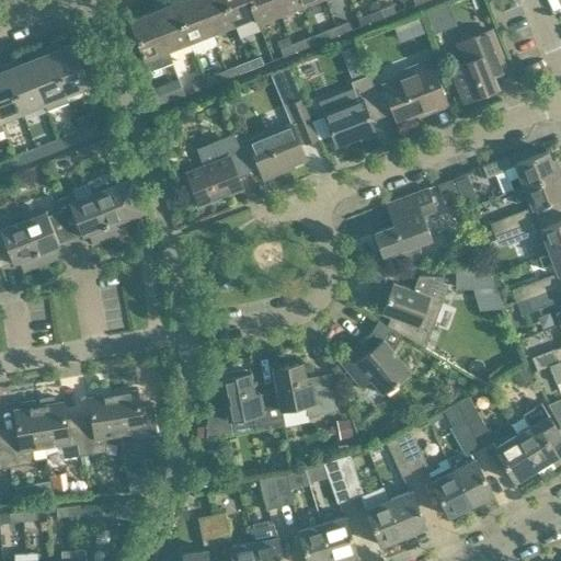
[(216,44),(212,33),(198,0),(181,0),(174,2),(190,42),(194,53),(216,44)]
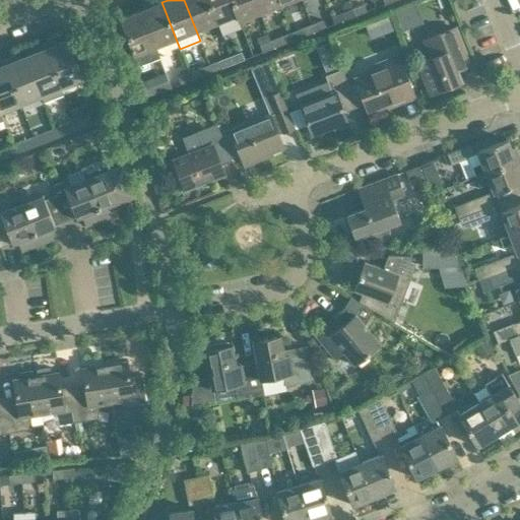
[(216,22),(207,0),(184,0),(196,30),(216,22)]
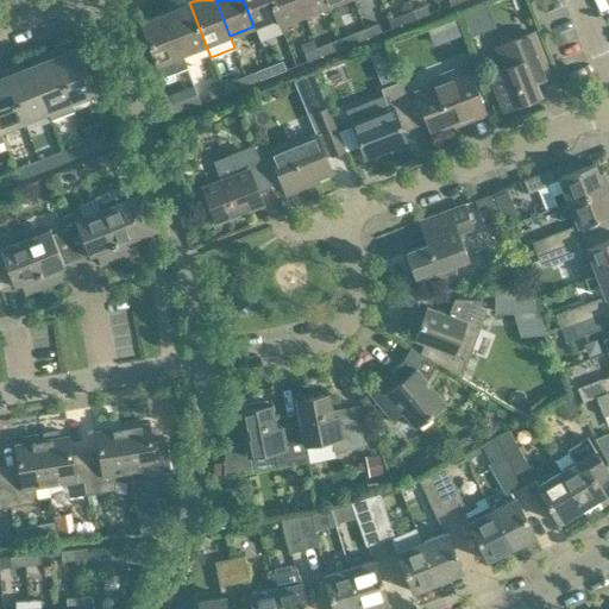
[(277,17),(270,0),(243,0),(253,26),(277,18),(277,17)]
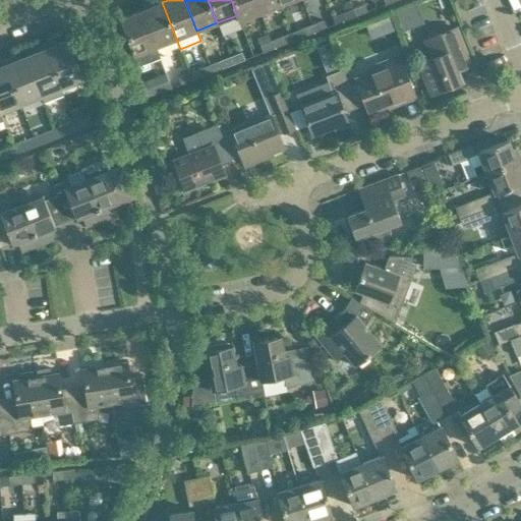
[(261,12),(254,0),(231,0),(237,14),(237,15),(239,20),(261,12)]
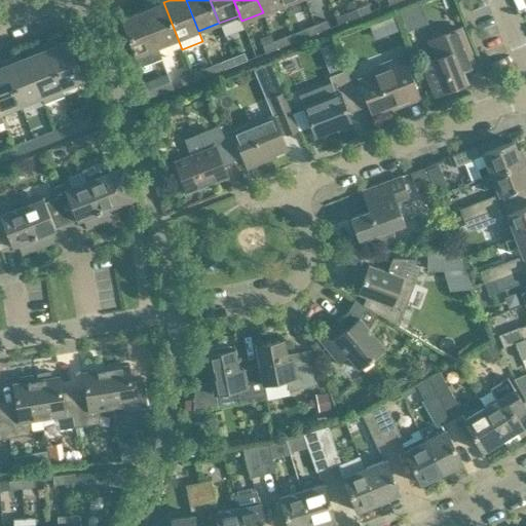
[(284,4),(280,0),(257,0),(263,12),(284,4)]
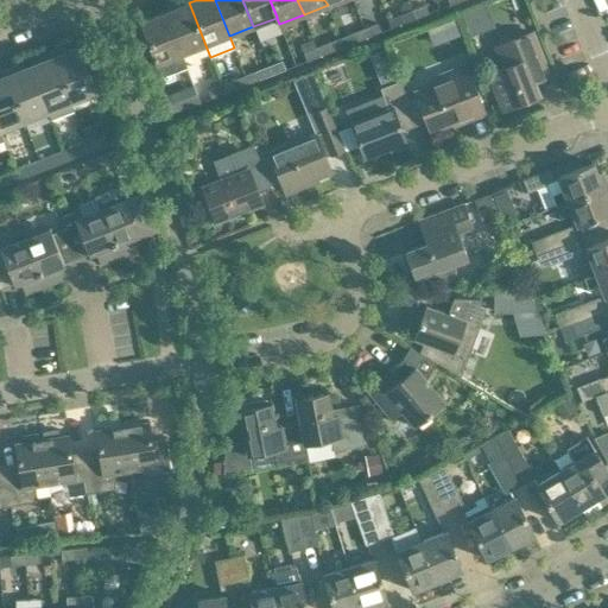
[(206,45),(189,2),(165,12),(182,55),(206,45)]
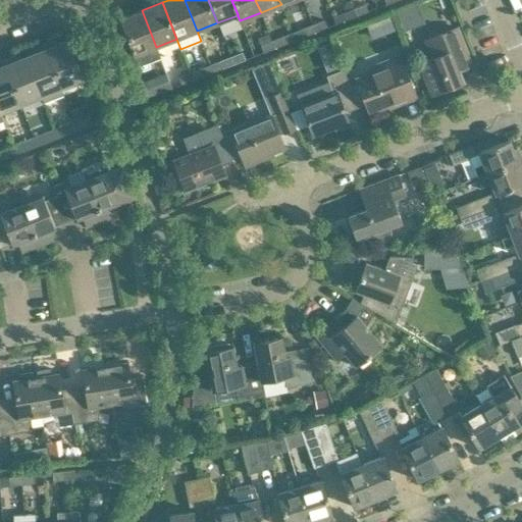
[(365,4),(354,8),(357,16),(368,11),(365,4)]
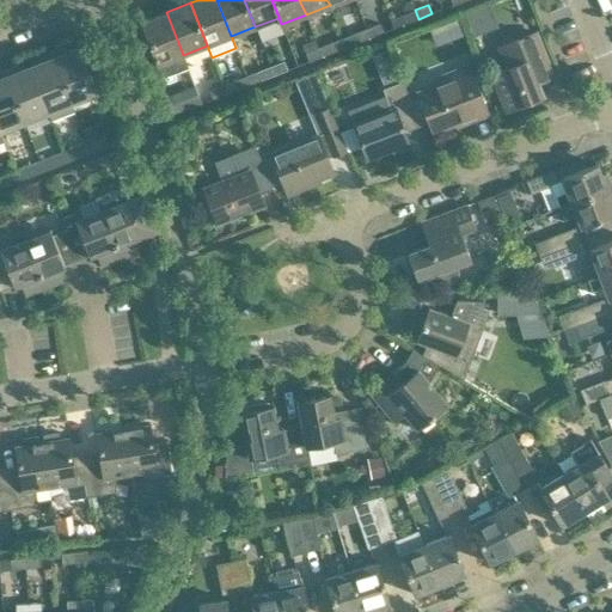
[(393,29),(418,19),(415,10),(391,19),(393,29)]
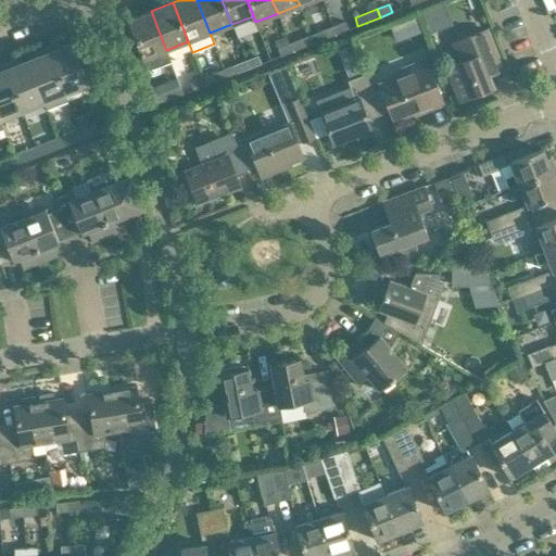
[(166,50),(151,11),(128,20),(148,71),(171,62),(166,50)]
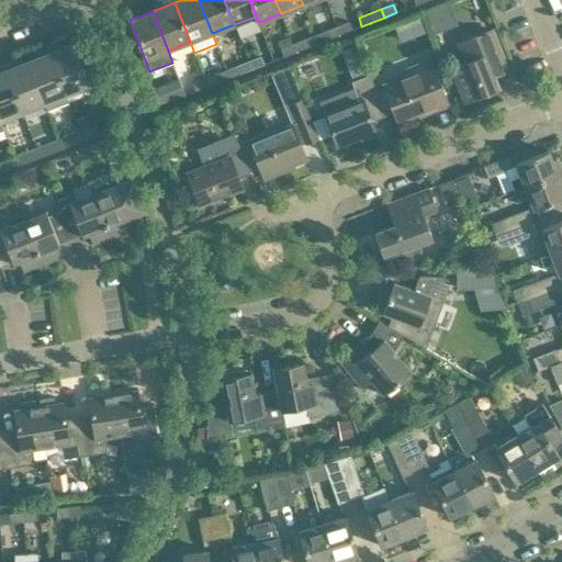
[(422,15),(394,26),(401,42),(428,31),(422,15)]
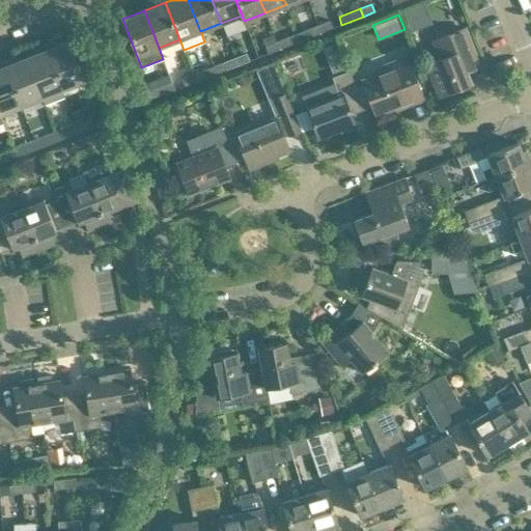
[(320,32),(341,25),(339,17),(318,25),(320,32)]
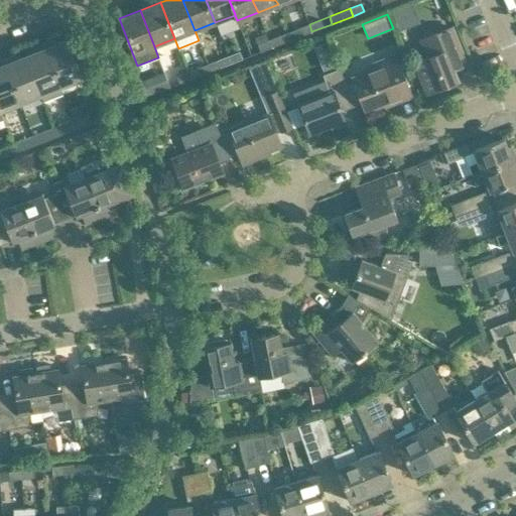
[(311,31),(309,24),(297,28),(300,36),(311,31)]
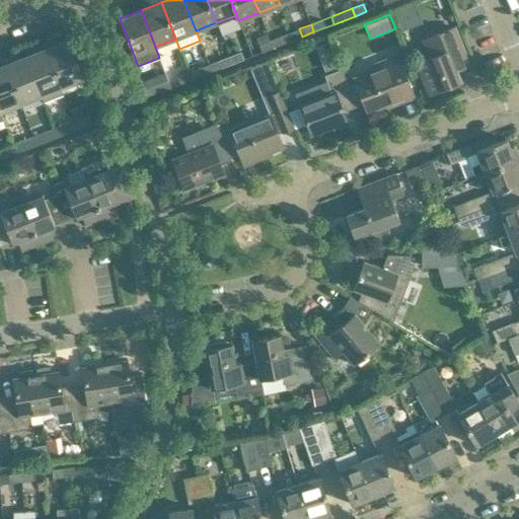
[(453,27),(424,40),(431,58),(418,63),(429,93),(459,81),(451,60),(464,55),(453,27)]
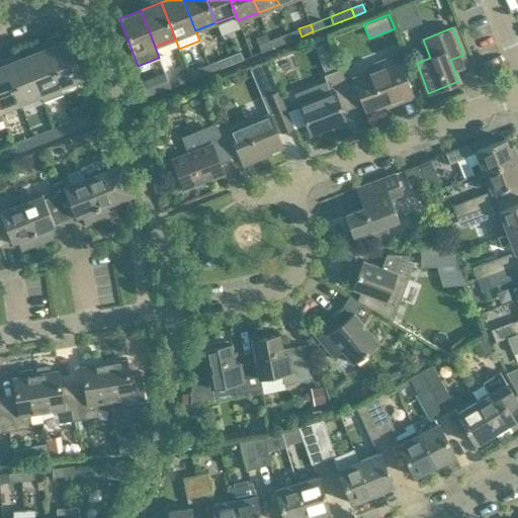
[(289,32),(269,40),(272,48),(292,39),(289,32)]
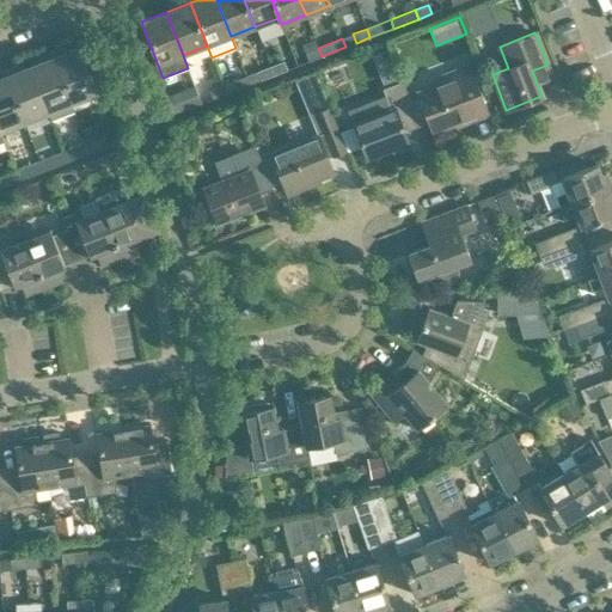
[(97,92),(79,48),(54,57),(72,102),(97,92)]
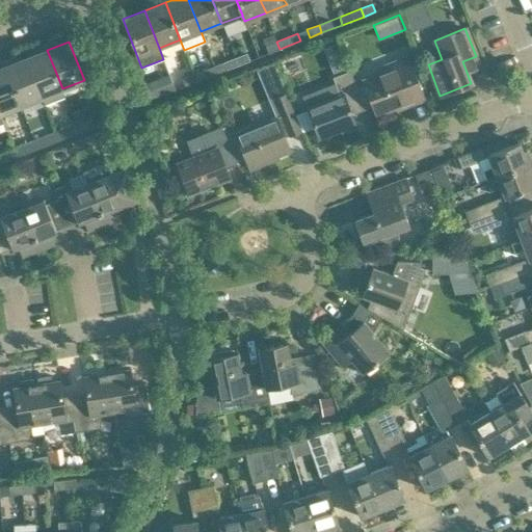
[(280,49),(276,42),(265,46),(268,54),(280,49)]
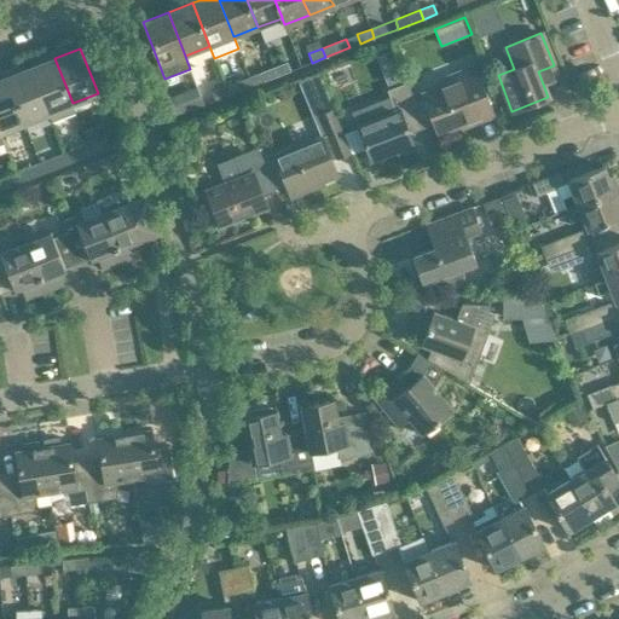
[(73,103),(55,58),(30,68),(48,113),(52,122),(76,113),(73,103)]
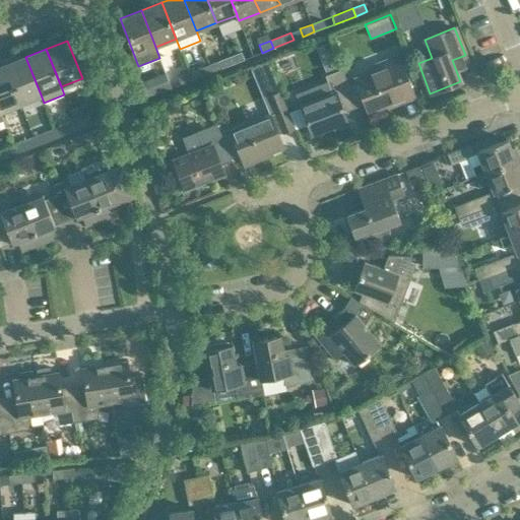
[(241,52),(230,56),(233,64),(244,60),(241,52)]
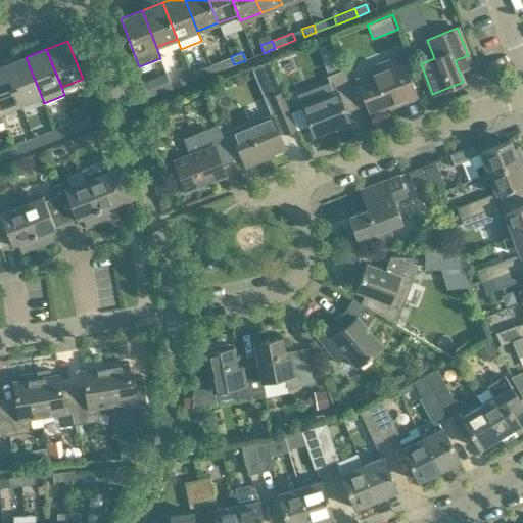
[(234,64),(231,56),(220,61),(223,68),(234,64)]
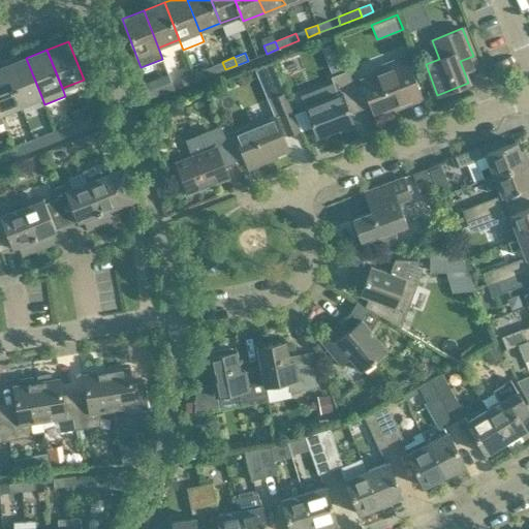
[(41,96),(26,58),(5,66),(21,104),(41,96)]
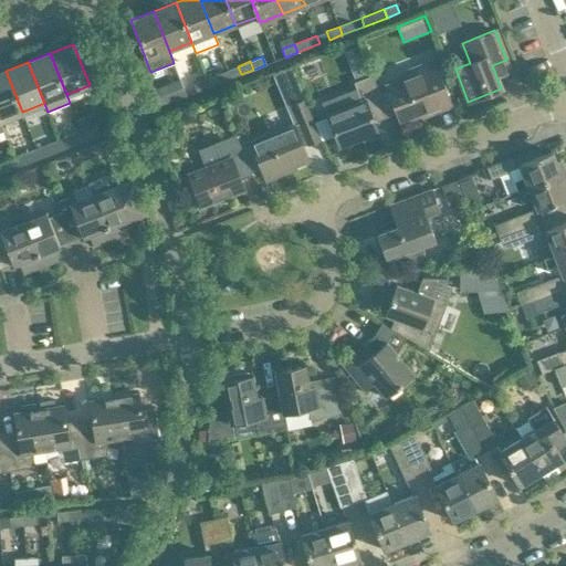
[(449,102),(433,62),(408,72),(410,76),(386,86),(387,87),(395,108),(399,122),(449,102)]
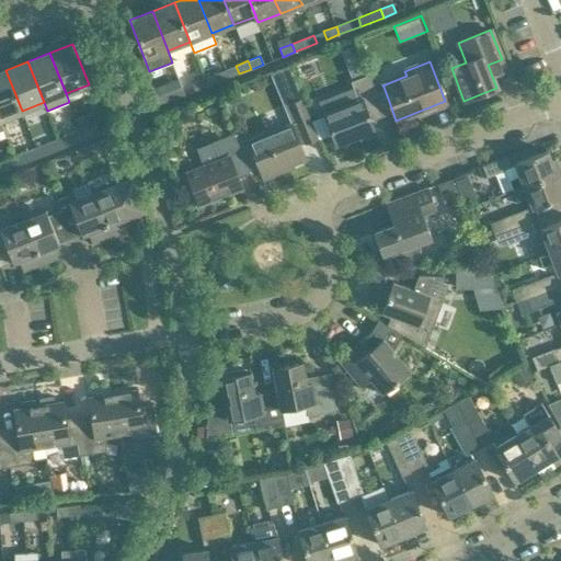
[(288,67),(275,72),(278,81),(293,76),(288,67)]
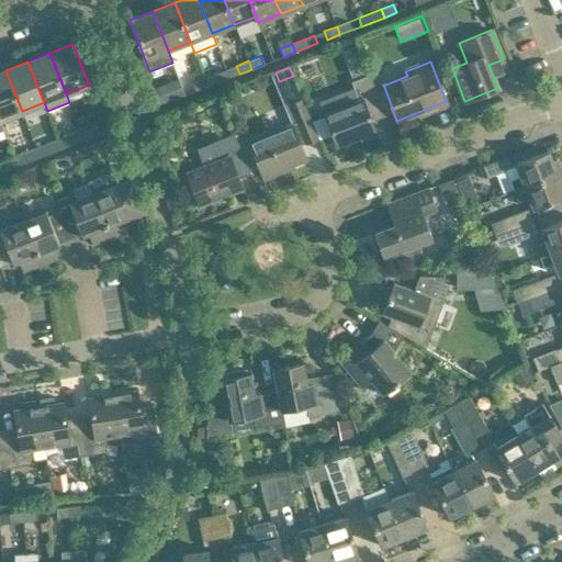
[(0,119),(22,111),(6,70),(0,71),(0,119)]
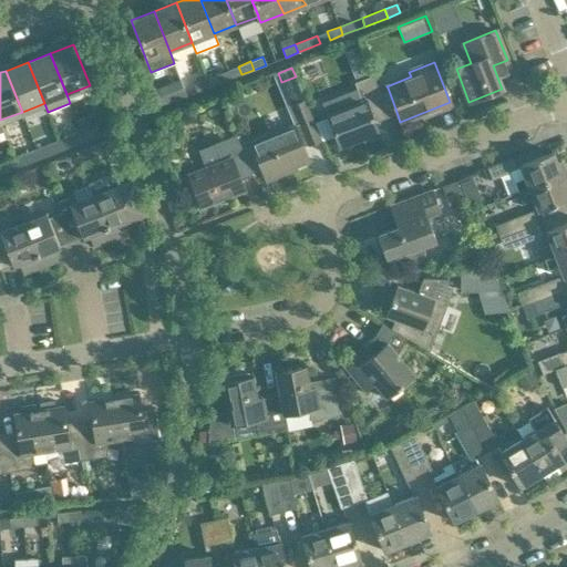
[(218,74),(206,79),(209,88),(222,82),(218,74)]
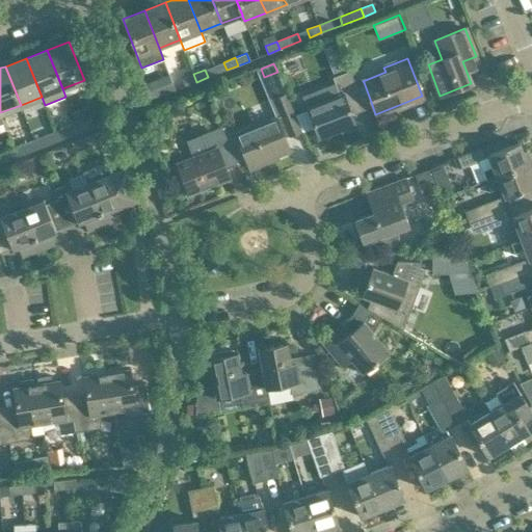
[(355,85),(349,71),(333,77),(339,95),(307,108),(318,138),(349,127),(350,129),(355,126),(351,114),(365,109),(363,105),(355,85)]
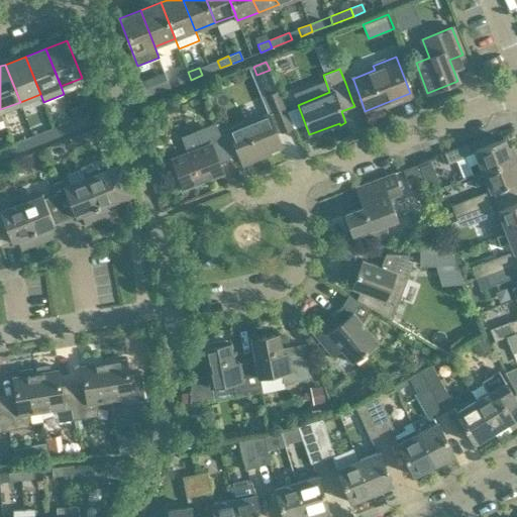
[(191,80),(188,72),(177,77),(180,84),(191,80)]
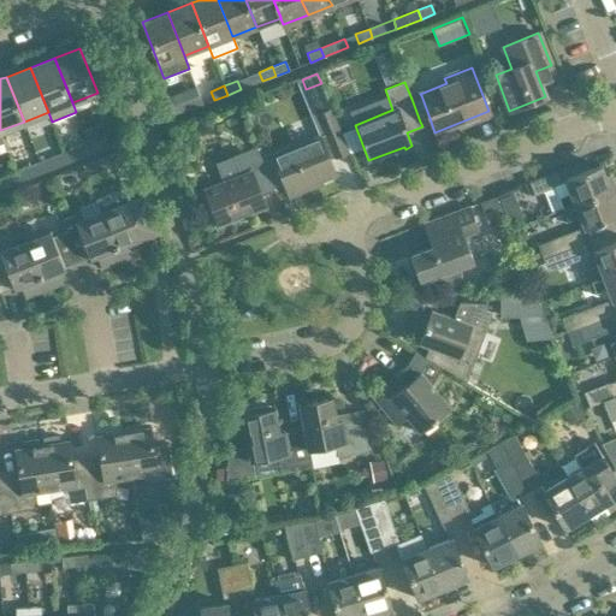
[(170,107),(173,117),(189,110),(203,104),(200,95),(187,100),(187,101),(170,107)]
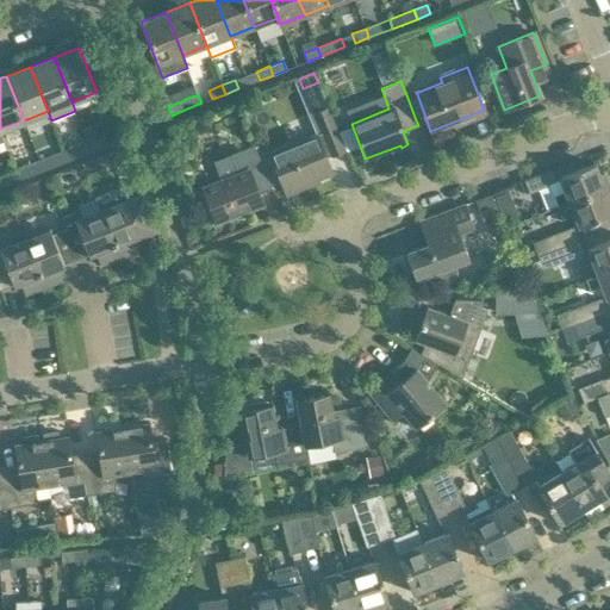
[(417,94),(408,98),(416,120),(425,117),(417,94)]
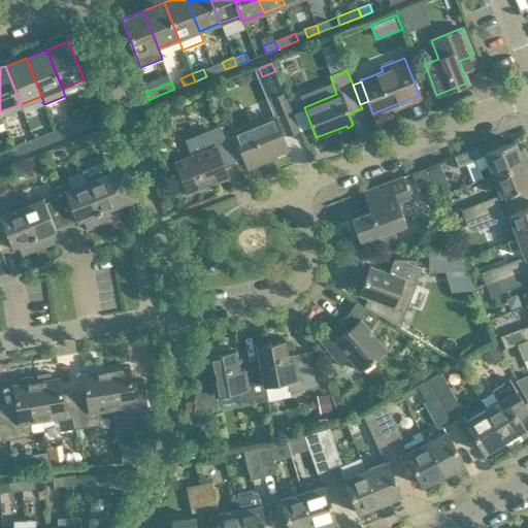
[(299,130),(284,92),(271,98),(277,114),(233,133),(249,169),(262,163),(264,159),(287,150),(283,137),(299,130)]
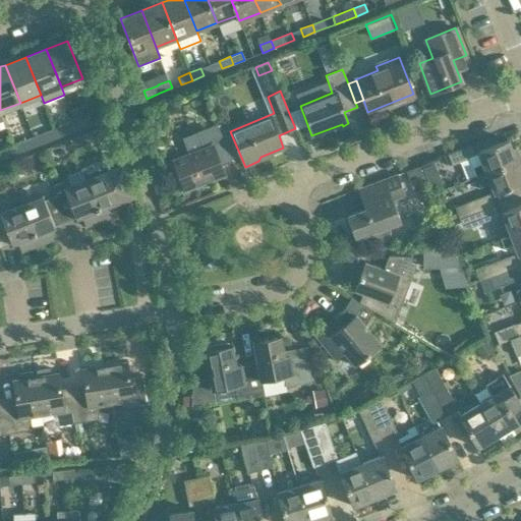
[(90,115),(74,121),(77,129),(93,123),(90,115)]
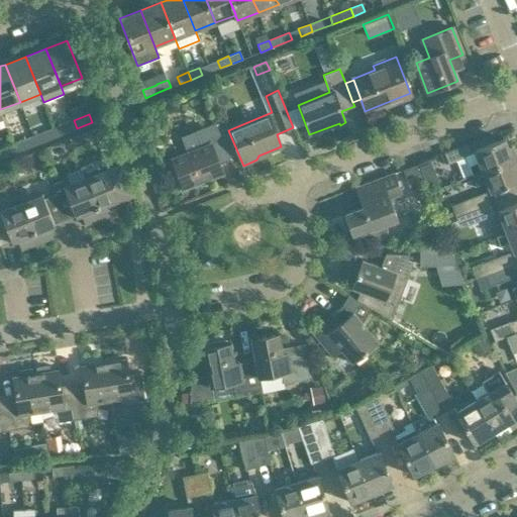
[(77,128),(74,120),(54,128),(57,136),(77,128)]
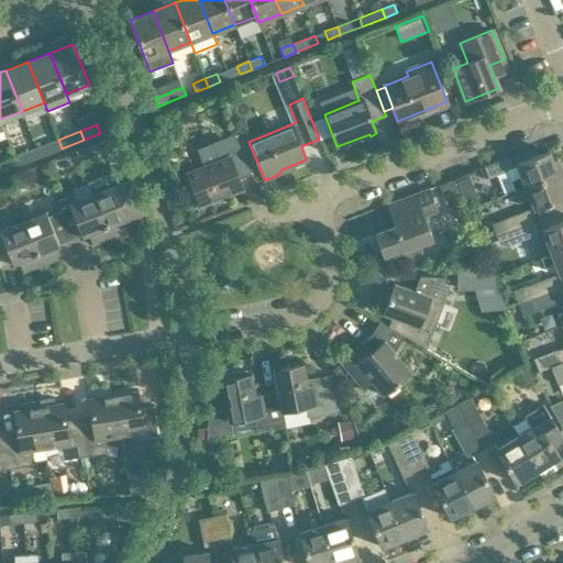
[(194,191),(199,206),(243,189),(239,179),(253,174),(241,141),(238,133),(212,142),(219,159),(186,173),(189,179),(177,184),(181,196),(194,191)]
